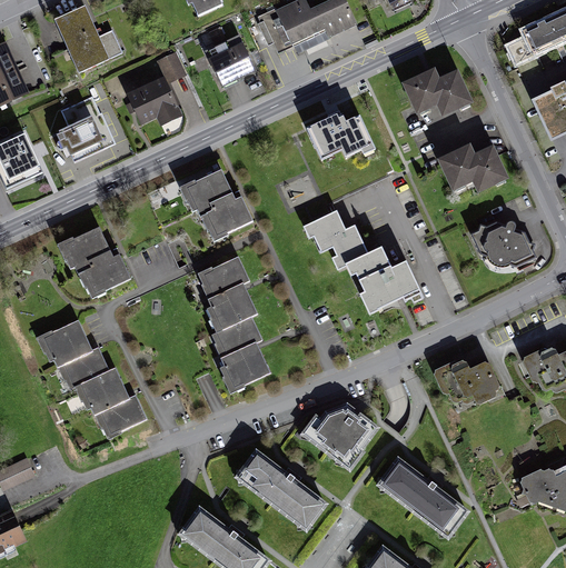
[(185,0),(187,3),(192,0),(198,12),(220,2),(219,0),(185,0)]
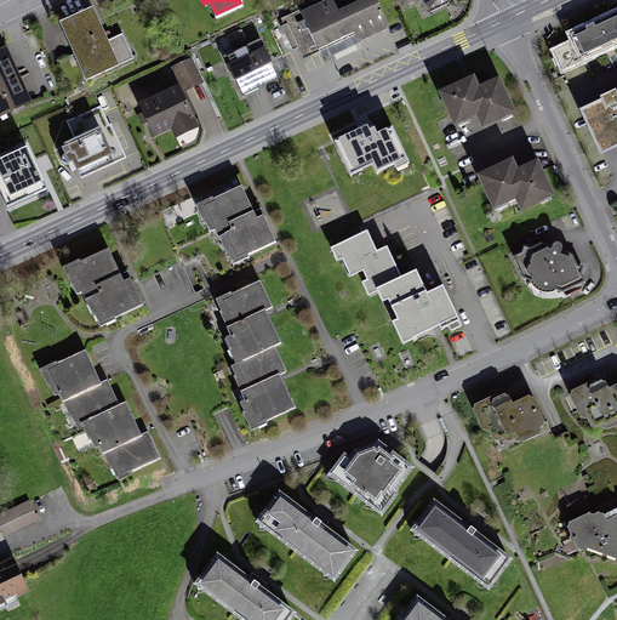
[(325,0),(283,20),(298,53),(318,45),(321,55),(386,27),(372,0),(364,0),(335,13),(329,0),(325,0)]
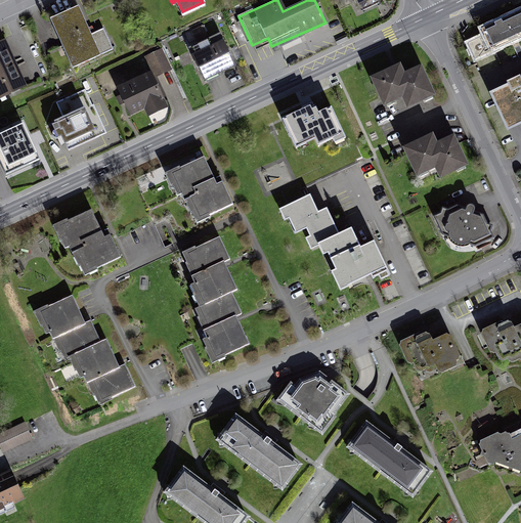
[(80,5),(49,18),(61,45),(51,50),(60,71),(107,49),(98,29),(92,32),(80,5)]
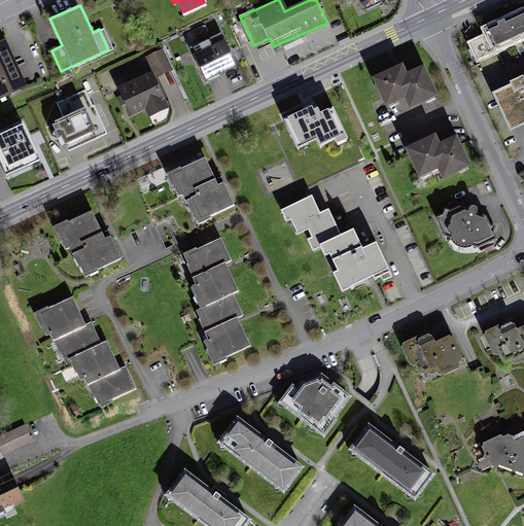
[(523,44),(523,11),(486,30),(489,37),(472,45),(479,60),(495,51),(498,57),(523,44)]
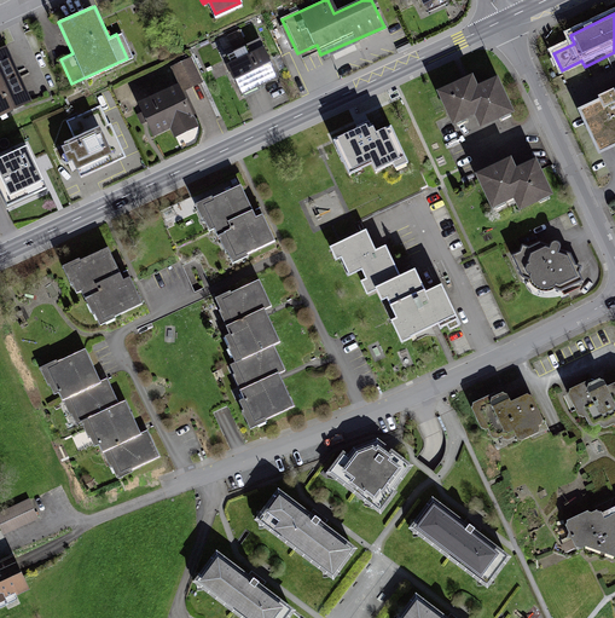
[(224,61),(237,91),(276,74),(262,44),(224,61)]
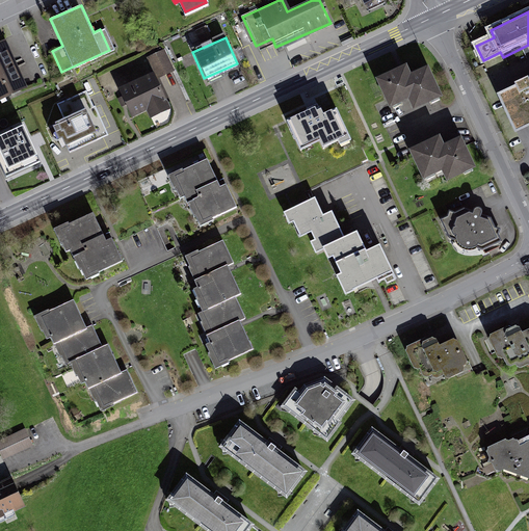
[(0,100),(31,86),(10,42),(0,47),(0,100)]
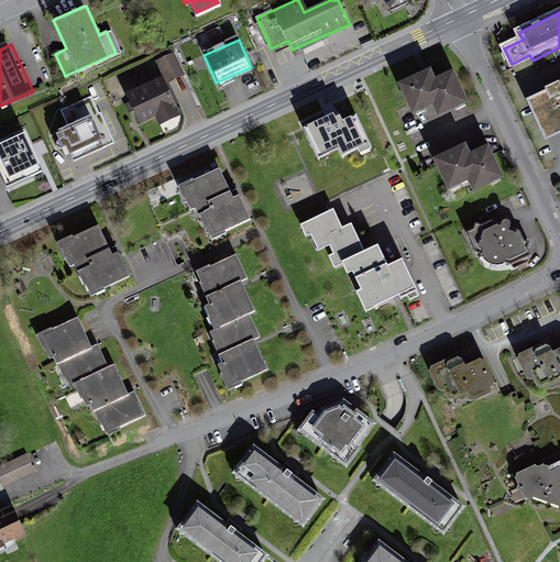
[(432,68),(397,83),(412,118),(437,107),(440,114),(467,105),(452,70),(436,77),(432,68)]
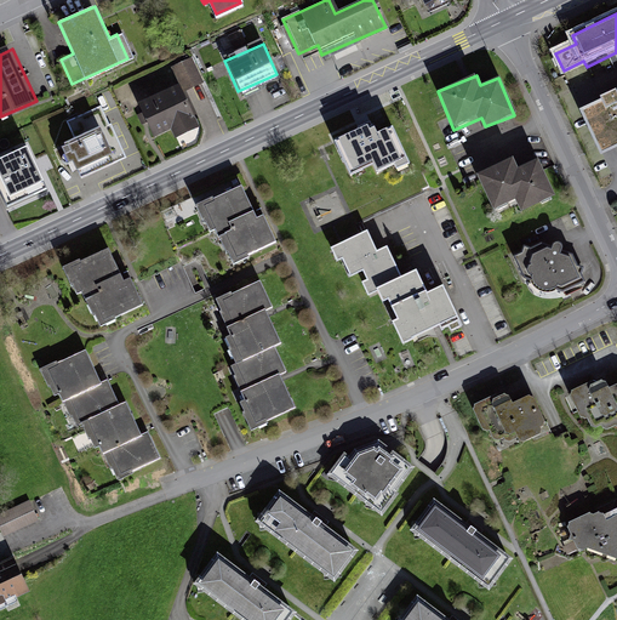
[(175,87),(140,106),(154,136),(190,118),(175,87)]
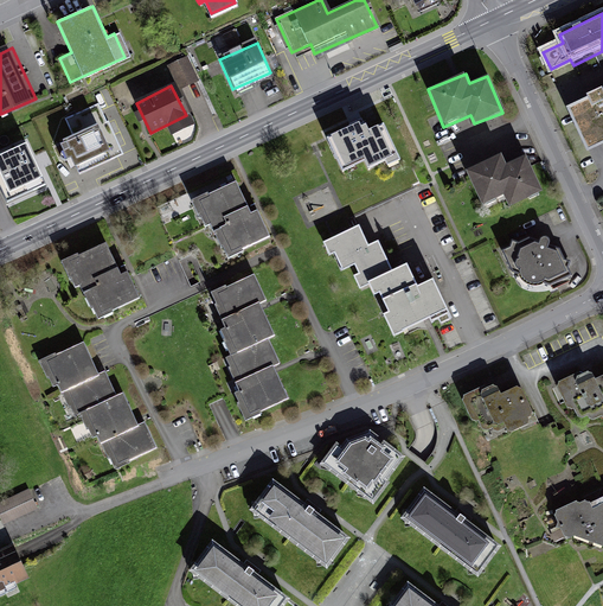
[(602,89),(565,109),(585,148),(602,139),(602,89)]
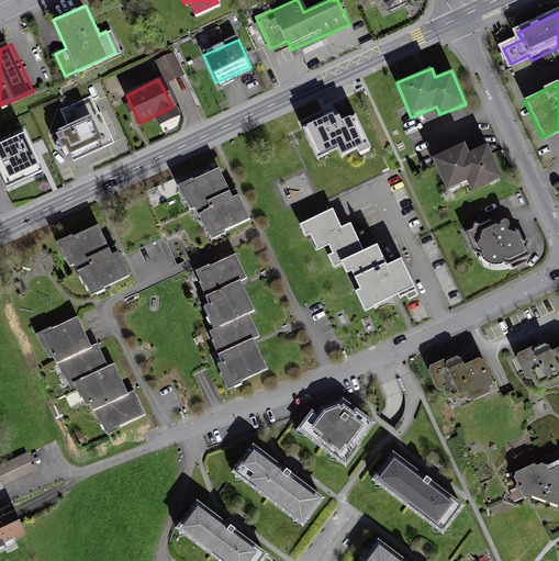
[(68,128),(55,135),(59,144),(66,141),(76,161),(102,149),(101,145),(107,142),(86,98),(59,110),(68,128)]
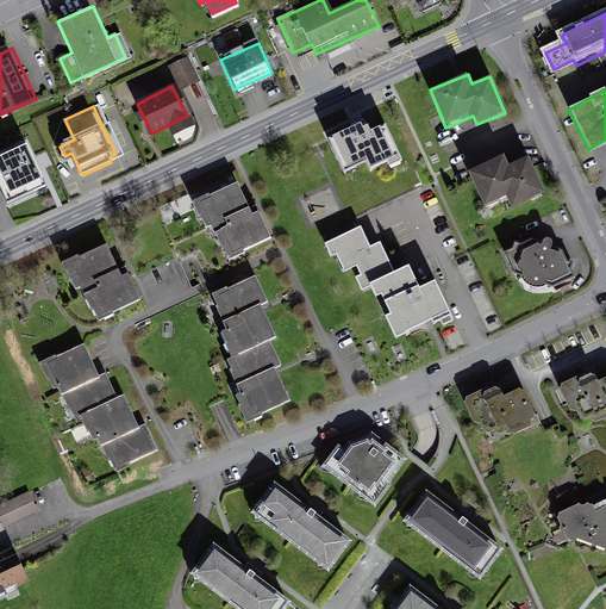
[(356,128),(325,143),(341,174),(354,167),(351,162),(363,155),(369,168),(382,162),(386,169),(400,161),(382,126),(361,137),(356,128)]
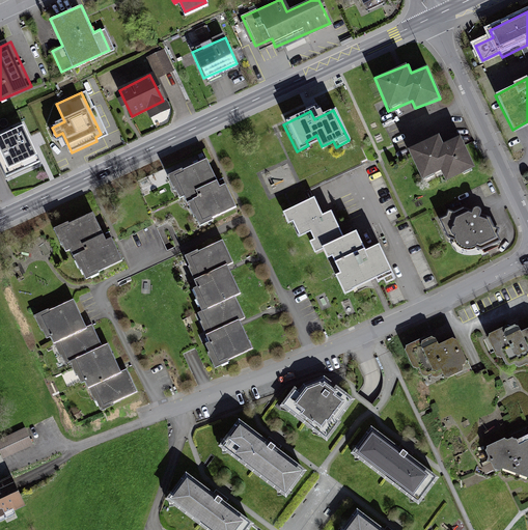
[(0,176),(43,155),(28,127),(0,140),(0,176)]
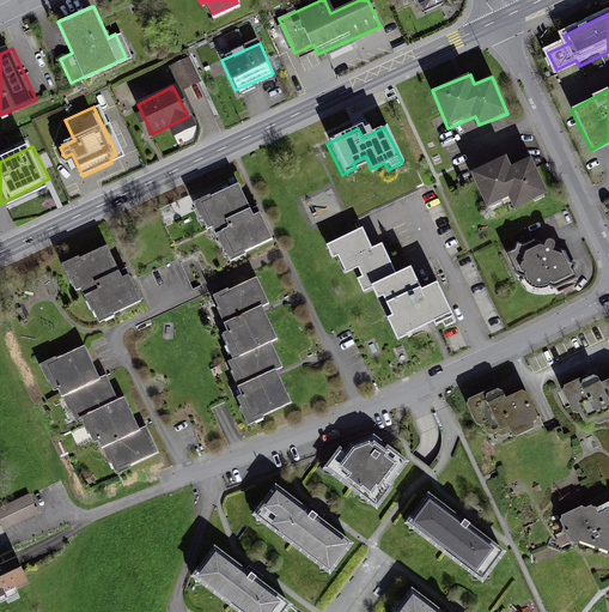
[(505,158),(466,175),(482,213),(510,201),(513,211),(542,199),(525,161),(509,168),(505,158)]
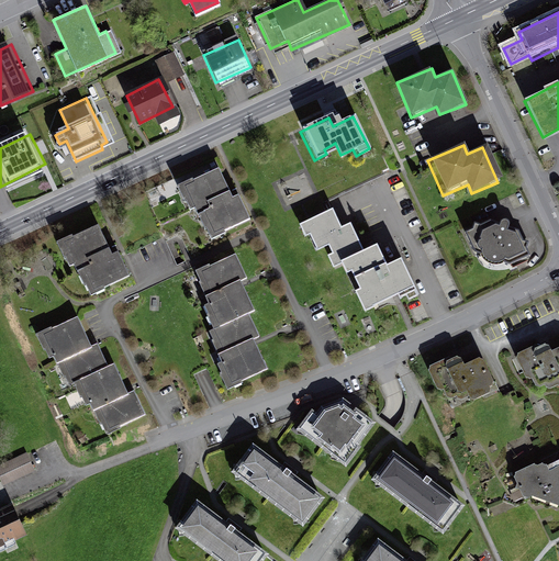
[(227,197),(215,169),(181,184),(193,212),(201,209),(227,197)]
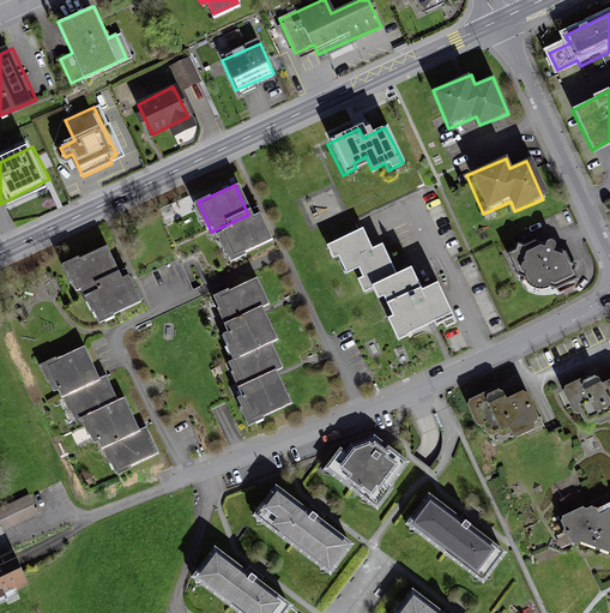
[(269,241),(255,211),(248,215),(219,228),(233,258),(269,241)]
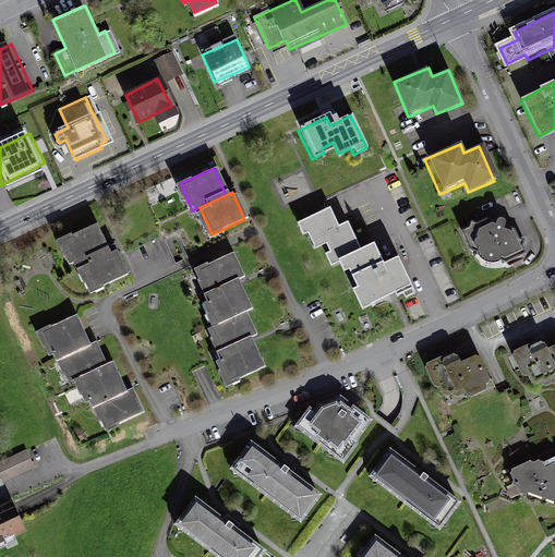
[(337,257),(354,250),(341,220),(332,225),(323,205),(290,219),(296,231),(303,228),(310,243),(320,239),(324,249),(318,251),(324,264),(337,257)]
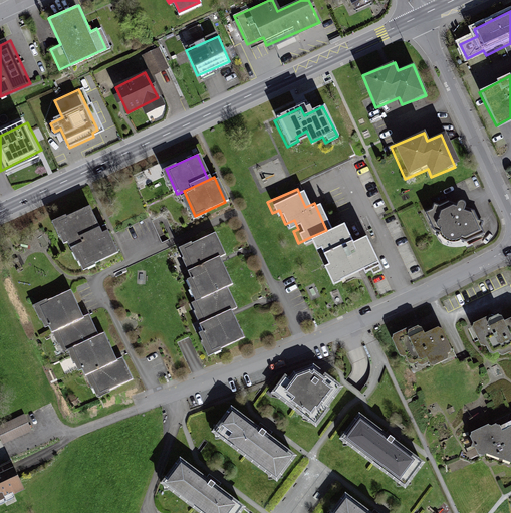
[(435,203),(425,213),(435,236),(444,240),(463,239),(481,229),(472,209),(454,203),(435,203)]
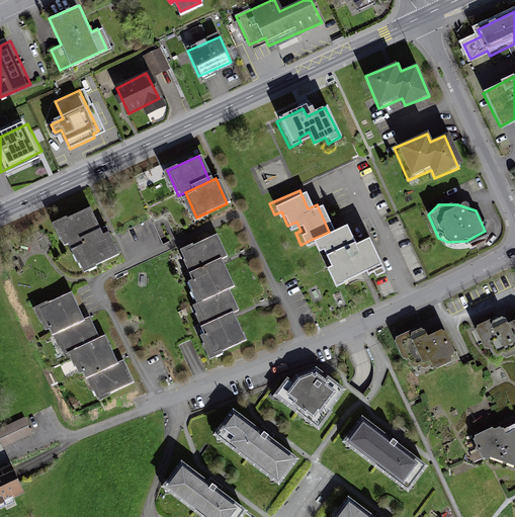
[(64,213),(50,221),(57,236),(58,235),(62,243),(66,241),(69,247),(81,242),(78,235),(98,226),(88,205),(65,217),(64,213)]
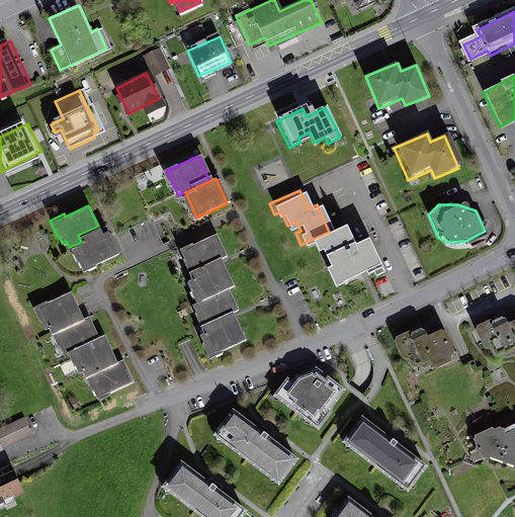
[(382,264),(370,238),(354,245),(345,225),(329,232),(313,239),(317,249),(324,246),(333,264),(327,267),(335,285),(382,264)]
